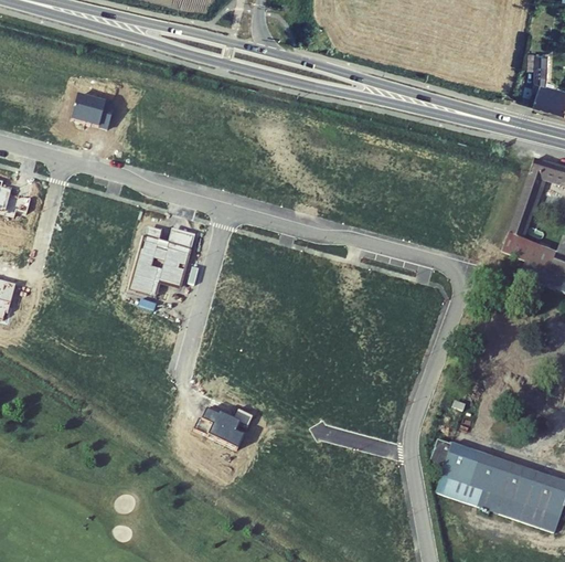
[(534,104),(564,113),(564,88),(554,85),(555,82),(546,78),(547,74),(548,50),(546,50),(545,53),(536,52),(529,51),(528,67),(535,67),(535,80),(533,88),(537,88),(534,104)]
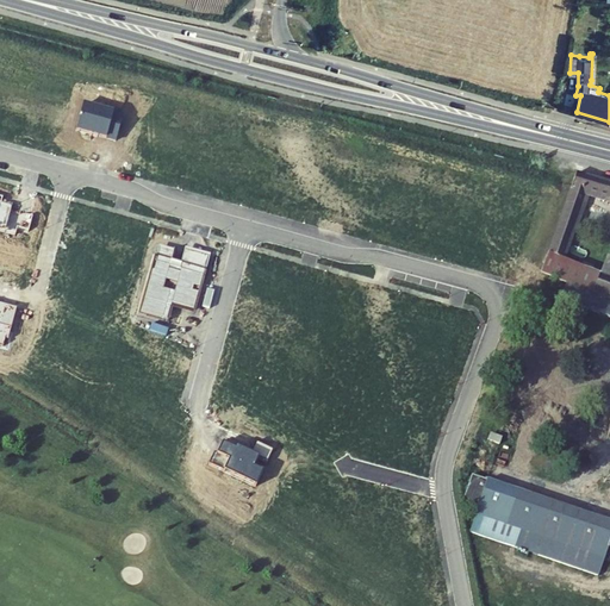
[(122,112),(83,101),(76,127),(114,138),(122,112)]
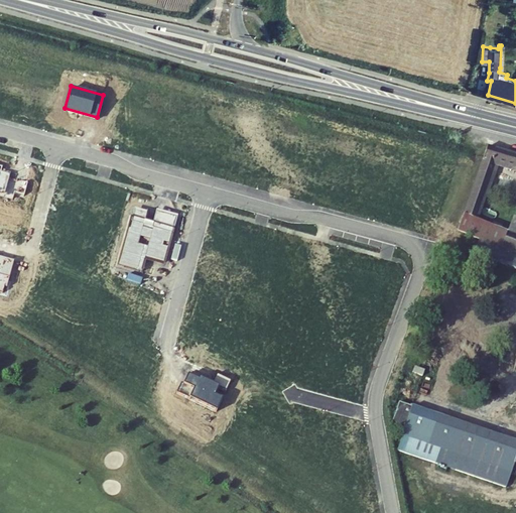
[(515,169),(515,163),(515,148),(486,140),(455,226),(479,235),(515,249),(515,213),(511,211),(505,226),(476,216),(495,163),(515,169)]
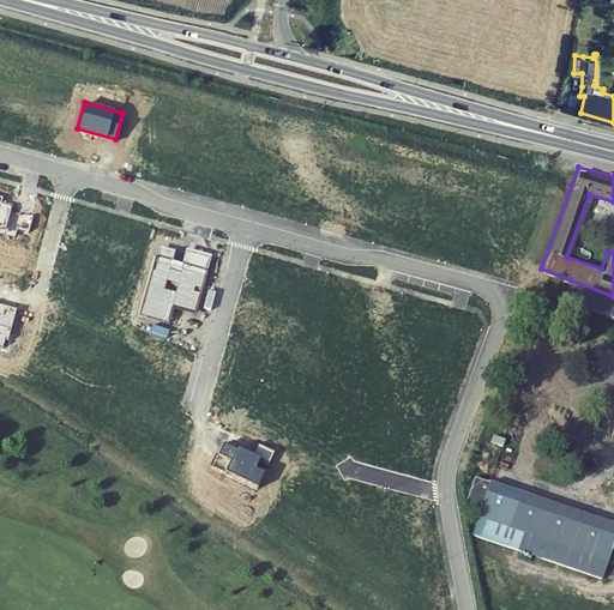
[(0,228),(16,233),(17,225),(29,229),(34,213),(22,211),(23,206),(2,200),(4,197),(0,195),(0,228)]
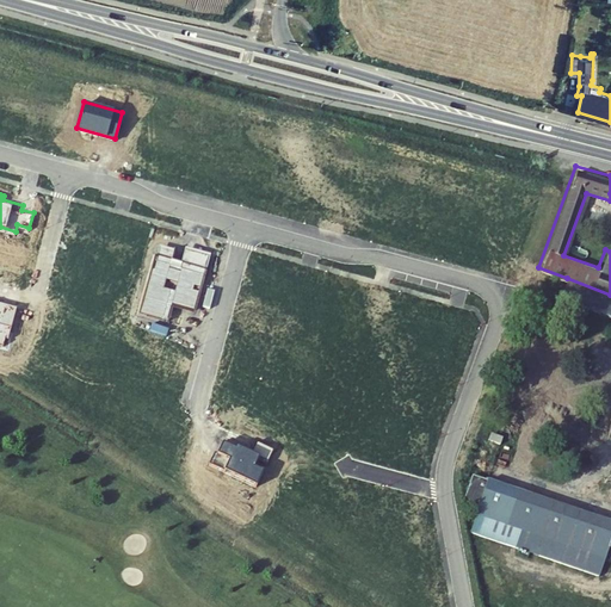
[(156,254),(141,311),(167,319),(171,304),(196,311),(211,252),(187,246),(183,261),(172,259),(176,247),(161,243),(158,254),(156,254)]
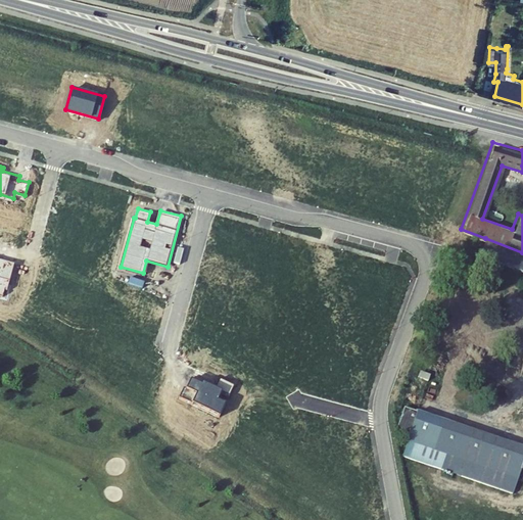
[(495,256),(514,264),(515,261),(521,263),(520,267),(522,267),(522,252),(485,238),(480,251),(490,254),(491,251),(497,253),(495,256)]
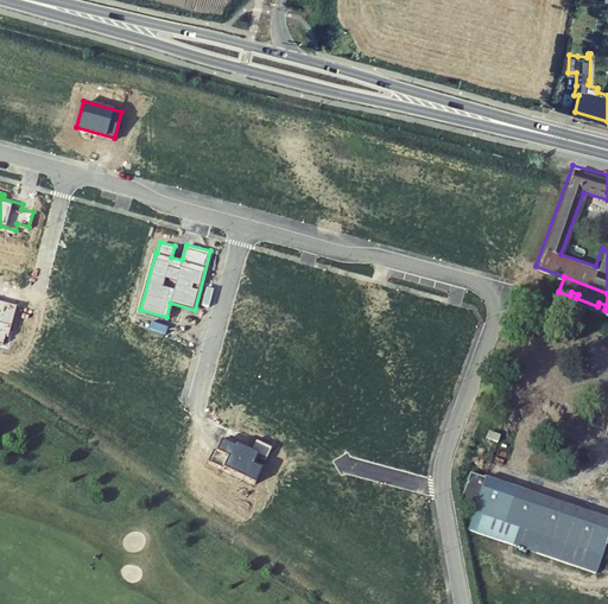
[(5,334),(7,335),(17,304),(0,298),(0,342),(2,343),(5,334)]
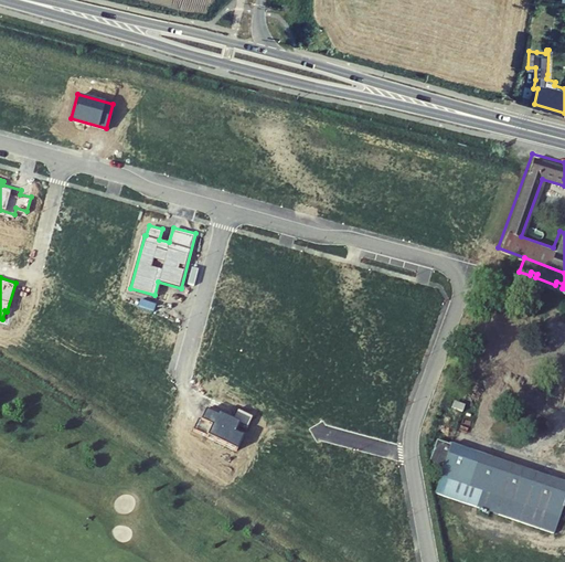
[(466,401),(456,398),(454,404),(464,407),(466,401)]
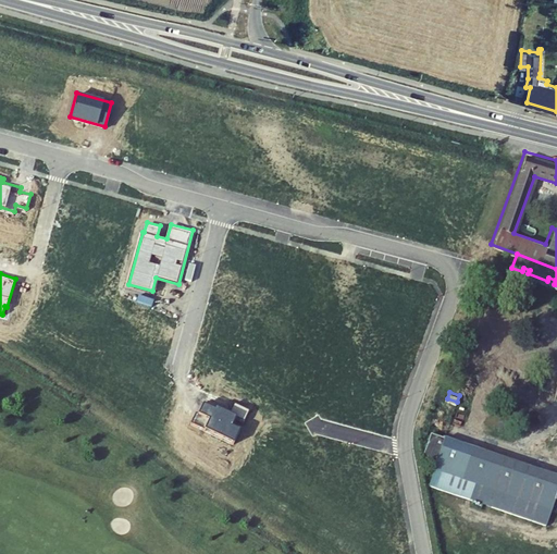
[(196,411),(192,420),(234,441),(240,428),(234,425),(238,416),(245,419),(249,409),(235,403),(231,410),(206,398),(198,413),(196,411)]
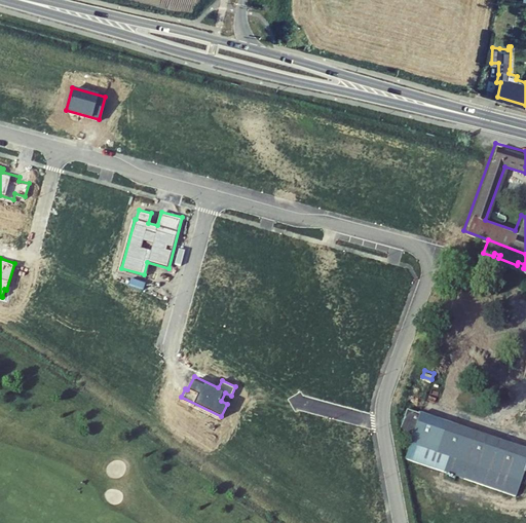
[(525,468),(525,446),(409,407),(401,430),(413,434),(406,456),(517,494),(525,468)]
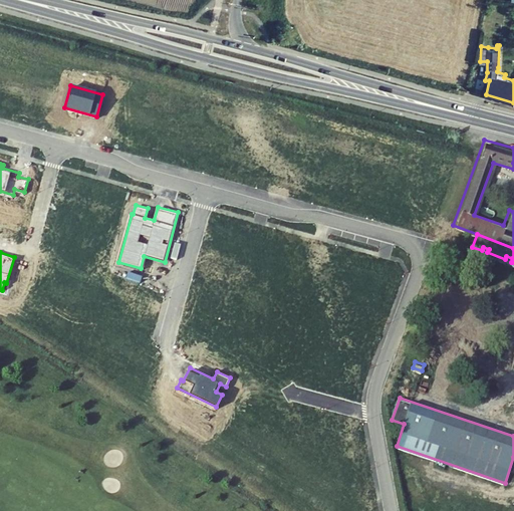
All buildings are outlined.
